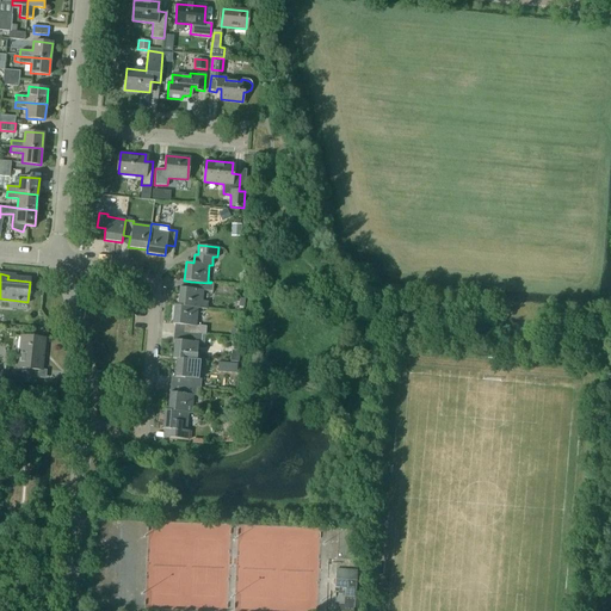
[(214,283),(210,283),(191,282),(190,288),(179,288),(178,304),(178,306),(198,308),(208,309),(208,301),(203,301),(203,290),(213,291),(214,283)]
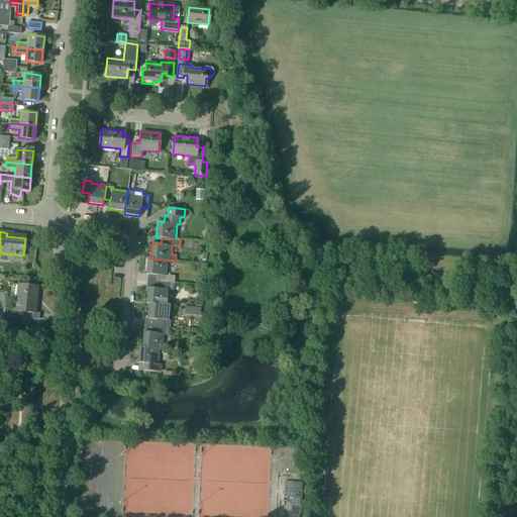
[(168,261),(150,259),(150,257),(147,257),(146,274),(147,275),(146,281),(158,282),(170,284),(175,284),(175,276),(167,276),(168,261)]
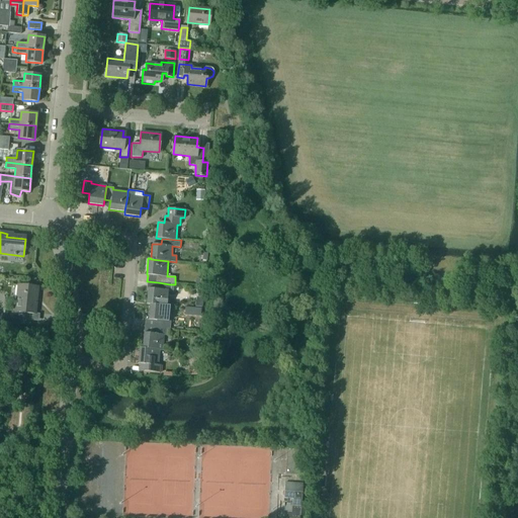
[(196,278),(195,285),(207,286),(207,279),(196,278)]
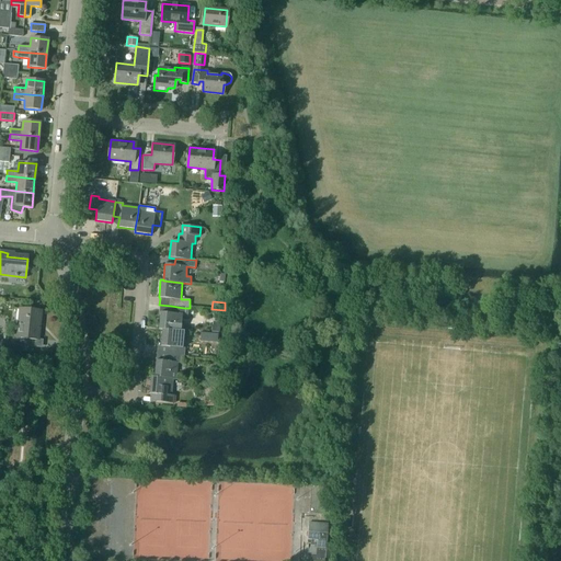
[(180,331),(180,330),(182,315),(184,315),(184,308),(171,306),(171,312),(160,311),(159,329),(162,330),(162,329),(180,331)]
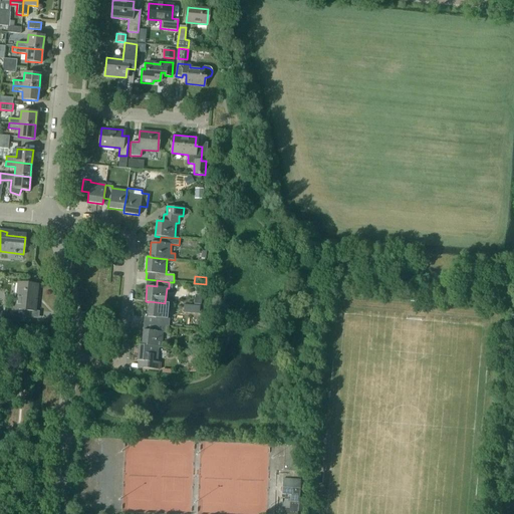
[(28,309),(35,310),(38,285),(18,283),(15,308),(13,307),(12,315),(27,317),(28,309)]
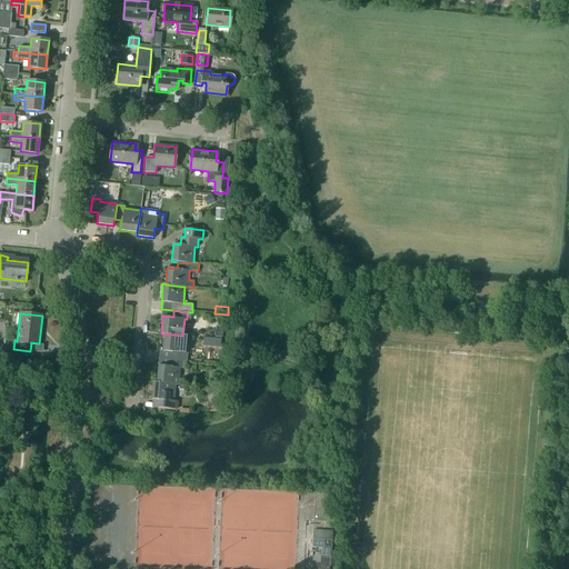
[(172,352),(171,359),(183,360),(187,361),(187,353),(185,352),(186,336),(182,335),(182,336),(165,333),(165,335),(163,351),(172,352)]
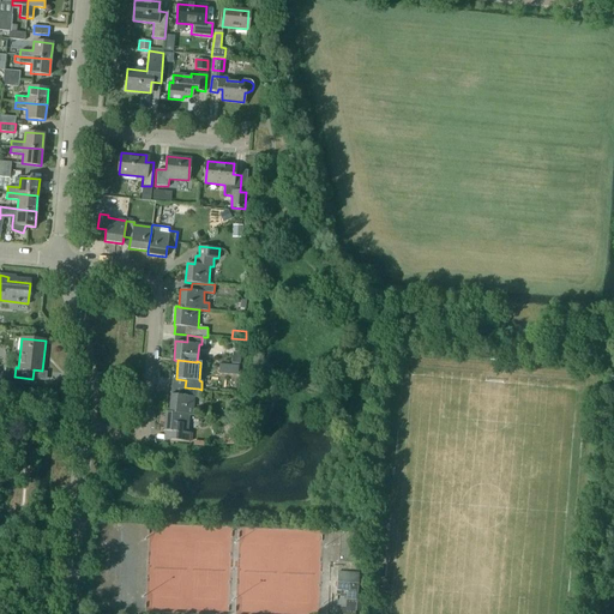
[(198,389),(185,387),(182,386),(181,395),(170,393),(169,411),(169,413),(188,414),(193,415),(194,397),(198,397),(198,389)]
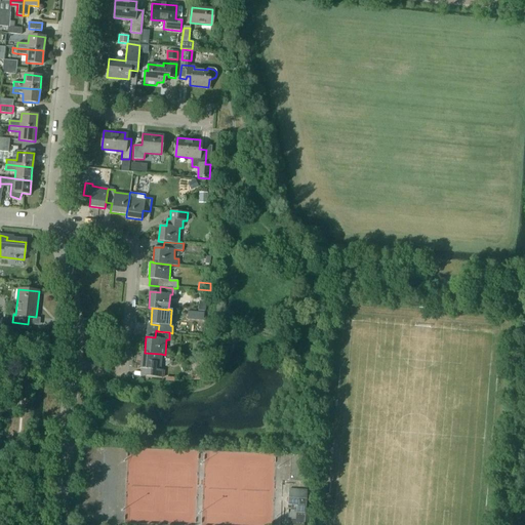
[(147,376),(149,376),(162,377),(163,369),(160,369),(161,354),(145,353),(145,352),(142,352),(139,368),(143,368),(146,370),(147,370),(147,376)]
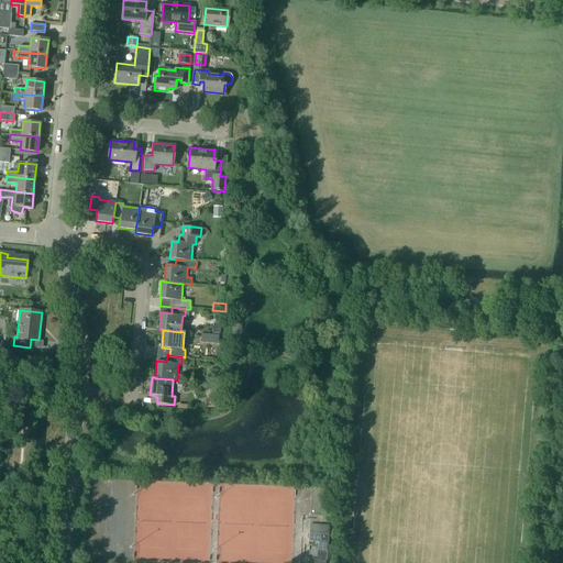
[(206,398),(206,408),(213,408),(214,399),(206,398)]
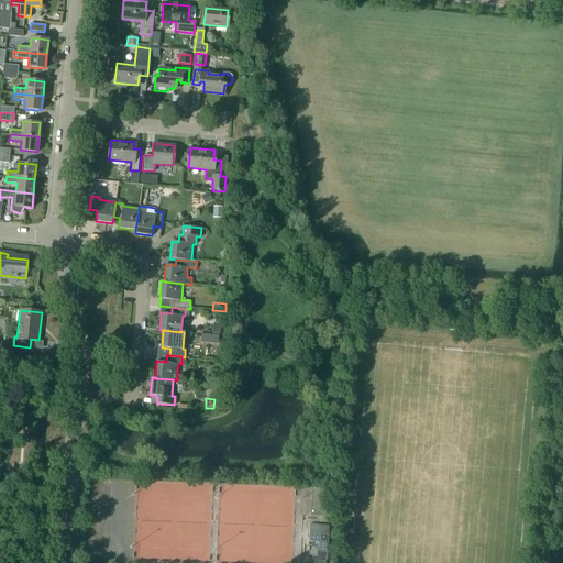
[(330,561),(332,543),(328,543),(329,527),(310,525),(308,542),(312,542),(311,552),(312,554),(311,562),(324,562),(326,560),(330,561)]
